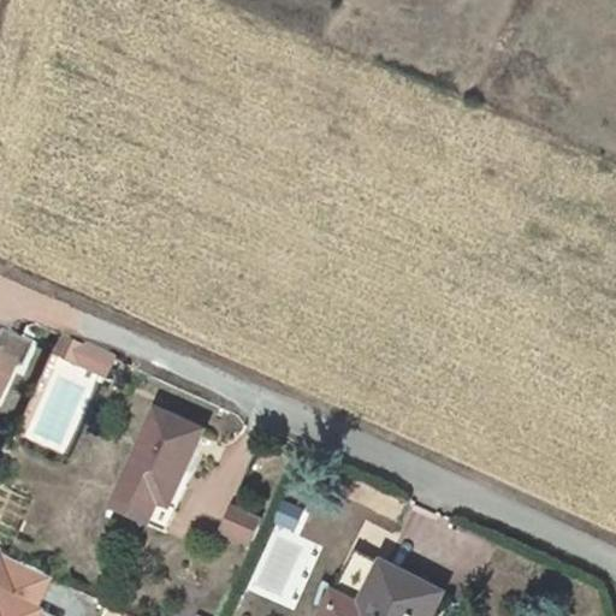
[(0,395),(15,363),(19,366),(30,343),(3,330),(0,333),(0,395)]
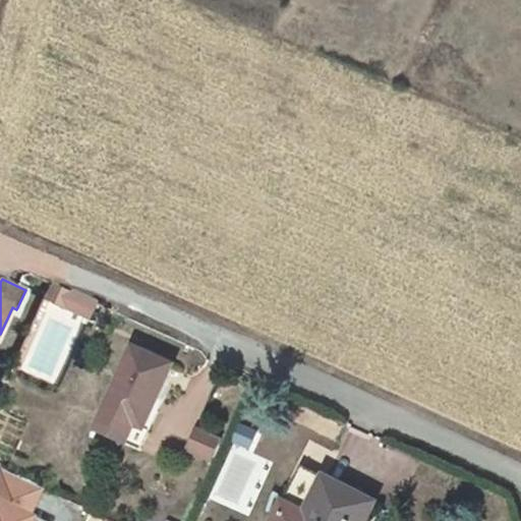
[(48,296),(65,306),(72,293),(55,283),(48,296)]
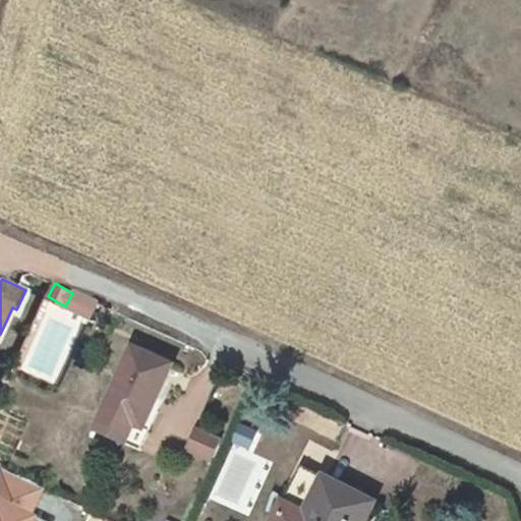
[(65,306),(88,319),(95,305),(72,293),(65,306)]
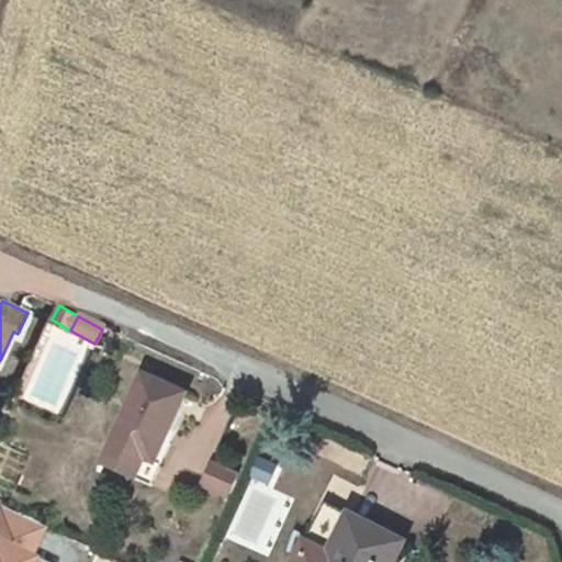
[(146,371),(102,457),(134,473),(144,453),(148,456),(159,435),(164,437),(167,430),(187,392),(146,371)]
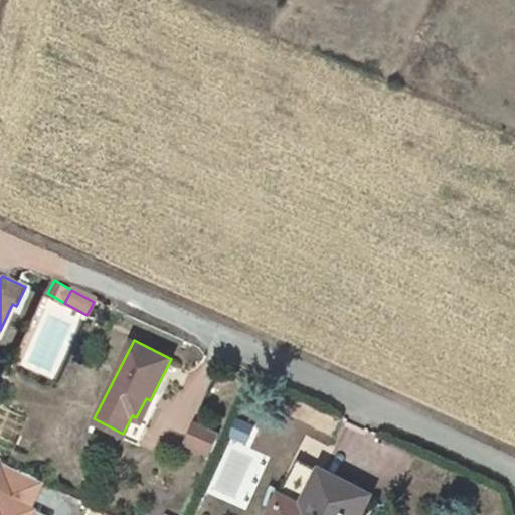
[(159,396),(153,394),(150,400),(146,398),(136,417),(132,415),(123,434),(137,441),(159,396)]
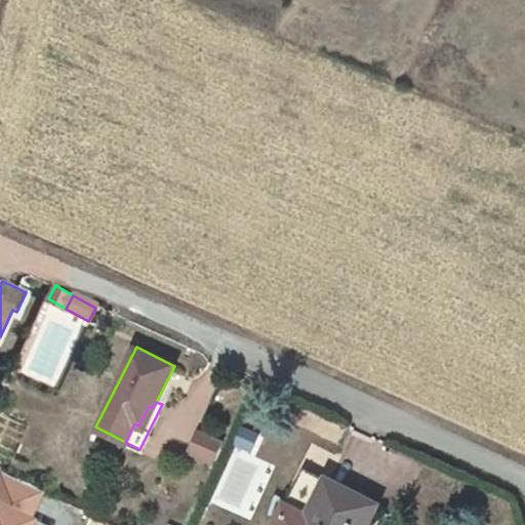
[(249,451),(257,435),(243,428),(235,444),(249,451)]
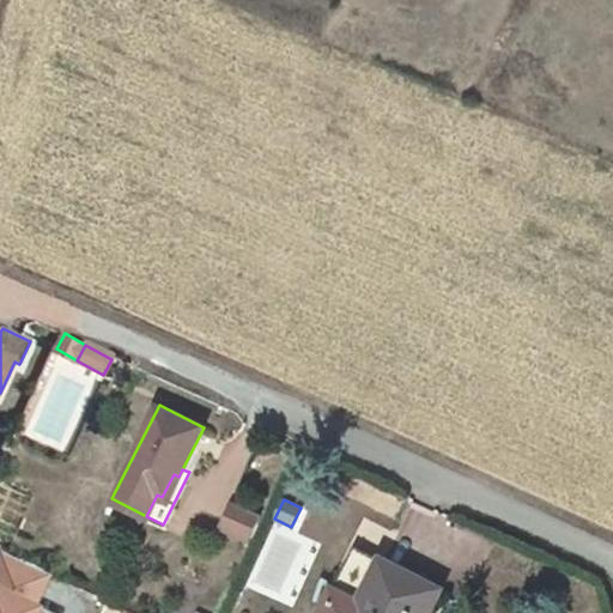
[(222,525),(248,539),(260,517),(234,503),(222,525)]
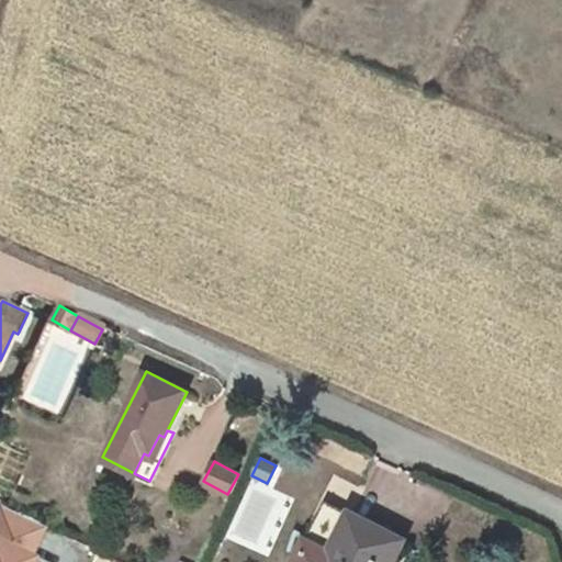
[(325,497),(289,561),(393,561),(405,540),(325,497)]
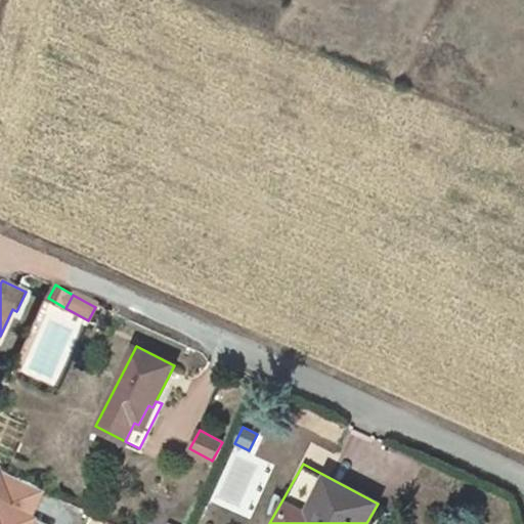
[(26,523),(41,491),(2,473),(0,476),(0,523),(26,523)]
